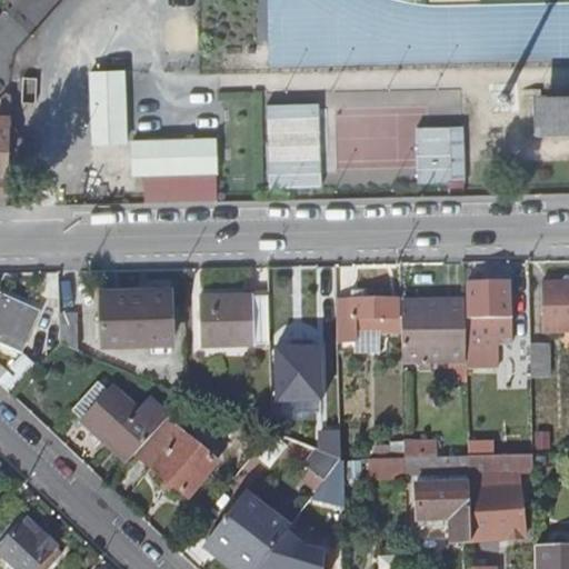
[(126,71),(90,72),(92,145),(128,143),(126,72),(126,71)]
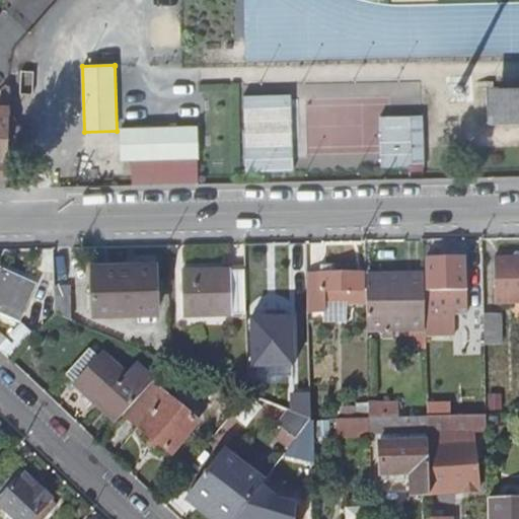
[(7,83),(1,90),(1,107),(0,107),(0,156),(7,157),(8,115),(12,115),(12,78),(7,83)]
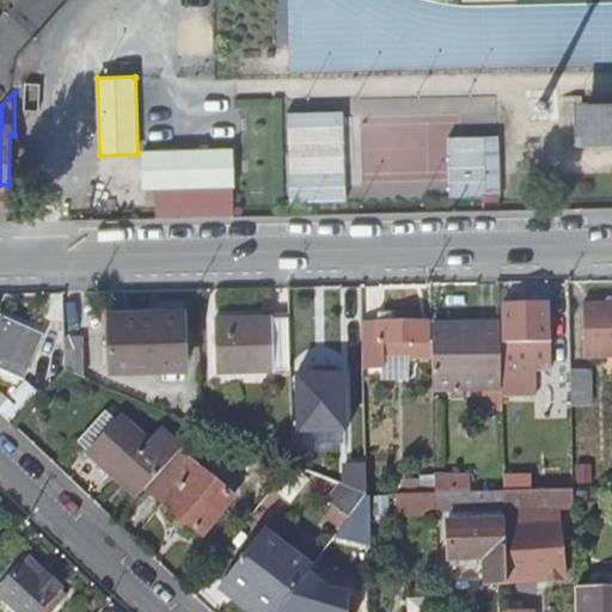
[(611,103),(577,104),(571,105),(571,146),(611,145),(611,103)]
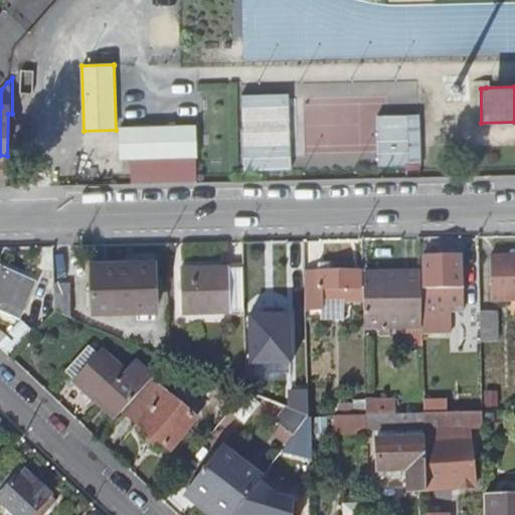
[(290,95),(241,96),(243,172),(292,170),(290,95)]
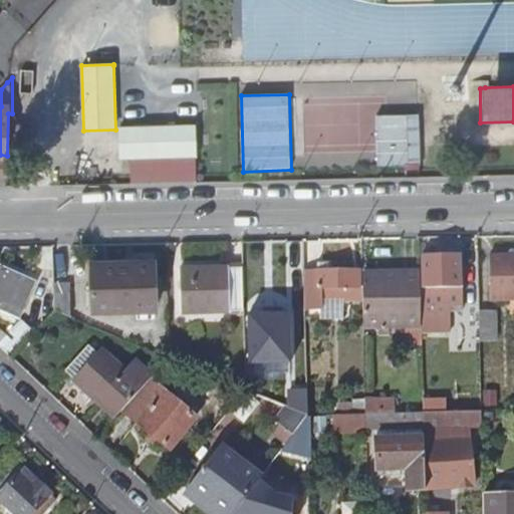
[(418,114),(374,114),(375,166),(403,167),(403,171),(419,171),(419,166),(418,114)]
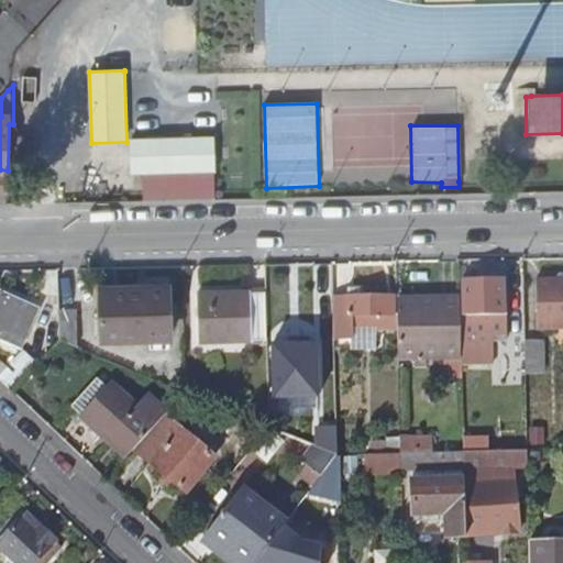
[(12,134),(12,170),(35,170),(35,135),(12,134)]
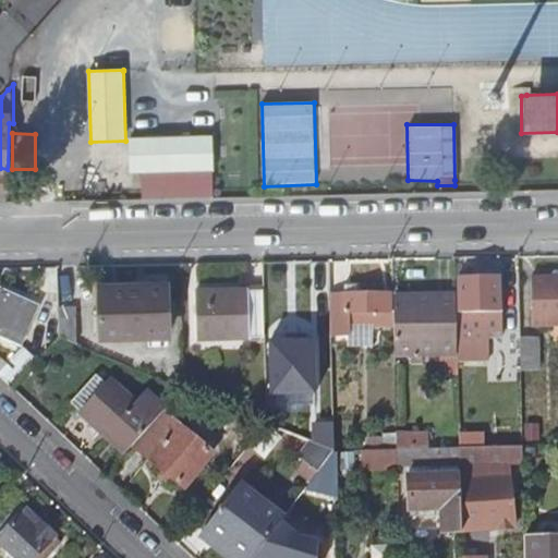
[(214,136),(129,138),(130,174),(142,173),(142,201),(213,198),(213,171),(214,171),(214,136)]
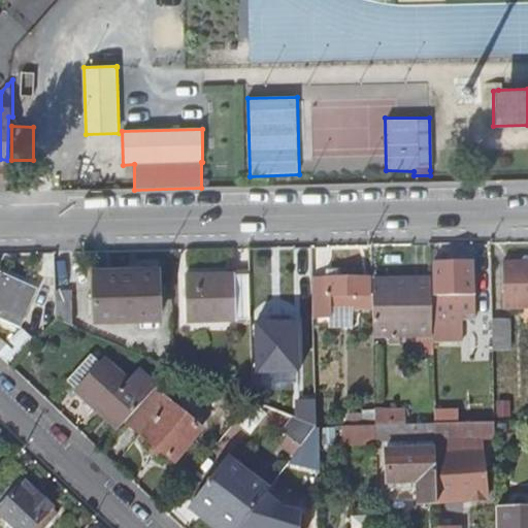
[(434,296),(435,317),(435,336),(446,335),(446,317),(480,316),(479,262),(439,263),(439,296),(434,296)]
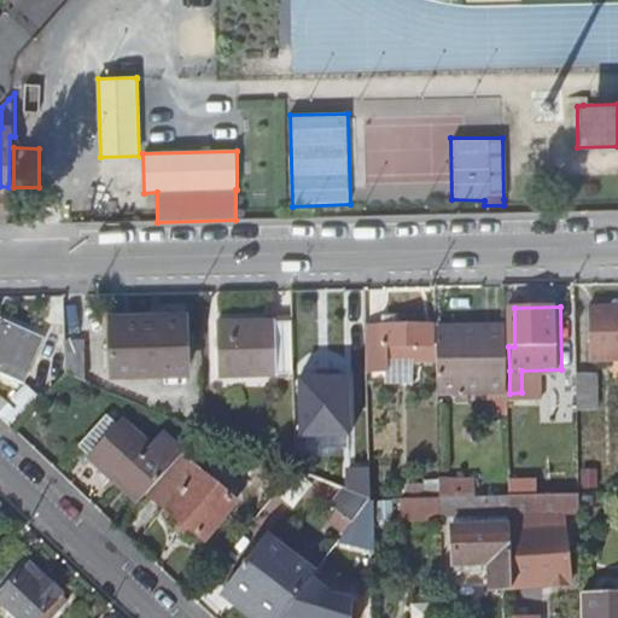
[(617,308),(593,309),(594,360),(617,359),(617,308)]
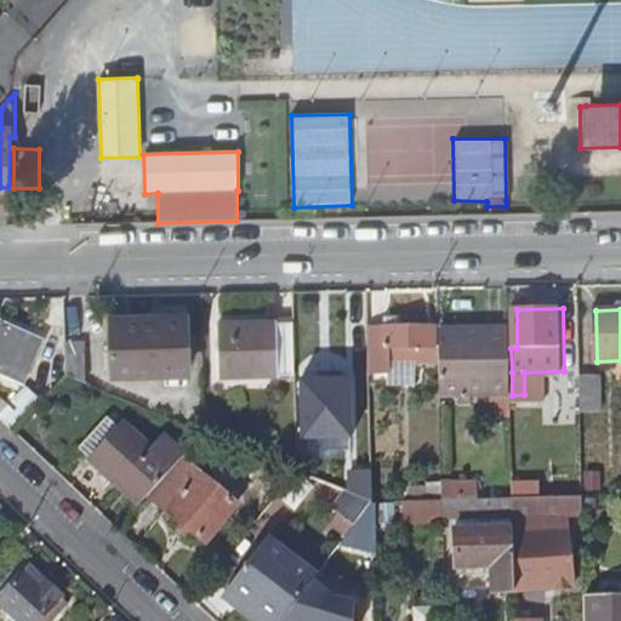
[(188,372),(188,319),(110,319),(110,374),(188,372)]
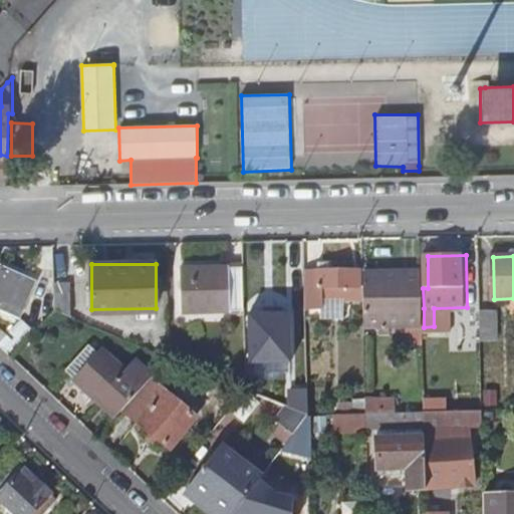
[(230,311),(229,266),(181,268),(181,311),(230,311)]
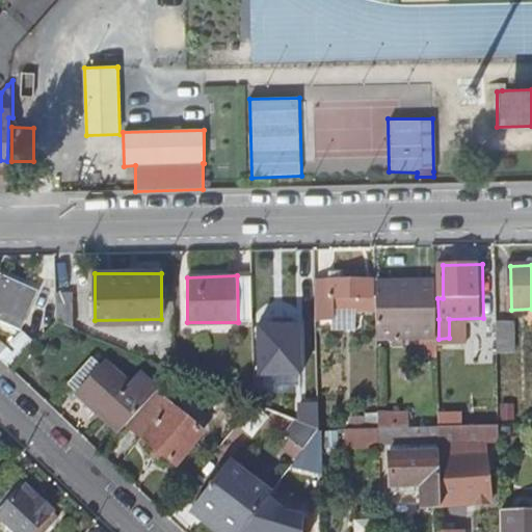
[(250,303),(249,275),(237,275),(238,322),(250,322),(250,303)]
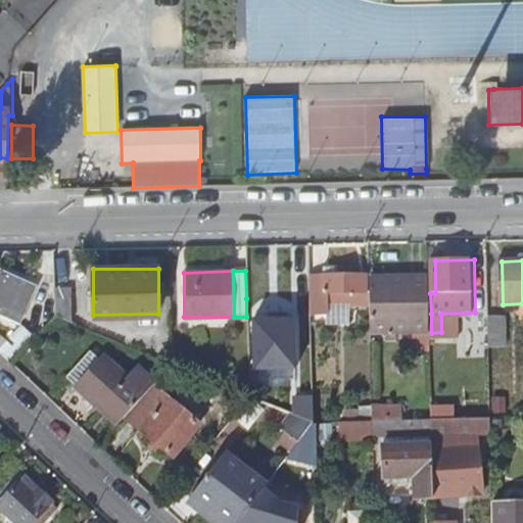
[(0,317),(20,326),(37,289),(0,272),(0,317)]
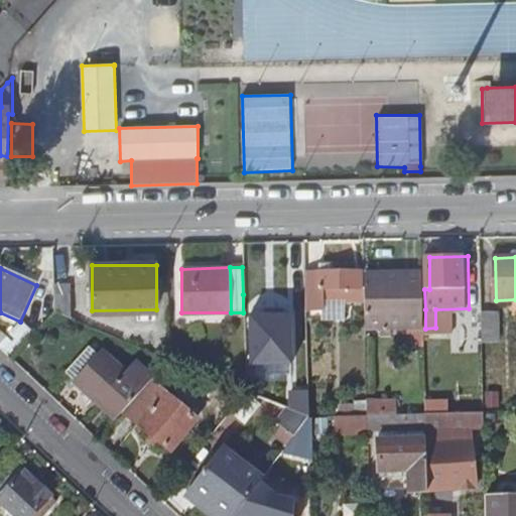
[(365,289),(365,272),(324,273),(308,273),(309,310),(325,309),(324,290),(365,289)]
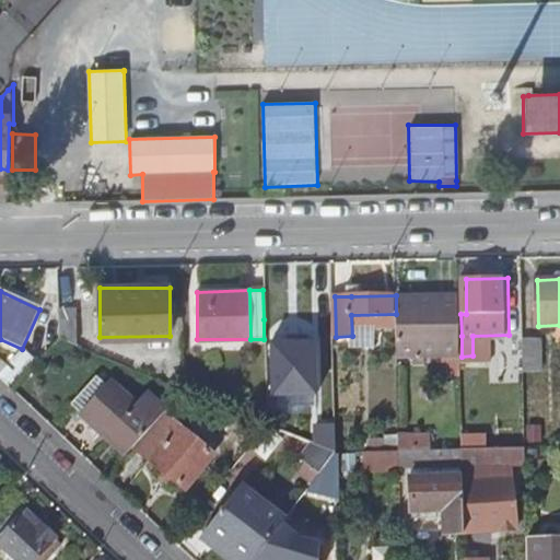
[(398,299),(399,358),(416,358),(416,365),(428,364),(428,357),(462,357),(462,336),(461,314),(461,298),(398,299)]
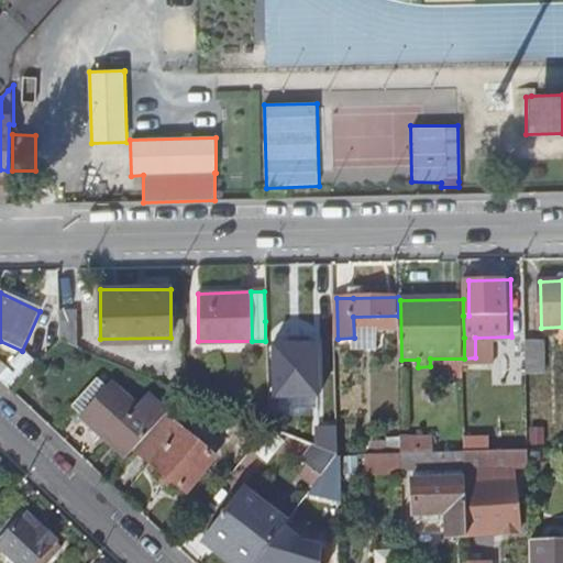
[(61,339),(78,348),(77,311),(61,311),(61,339)]
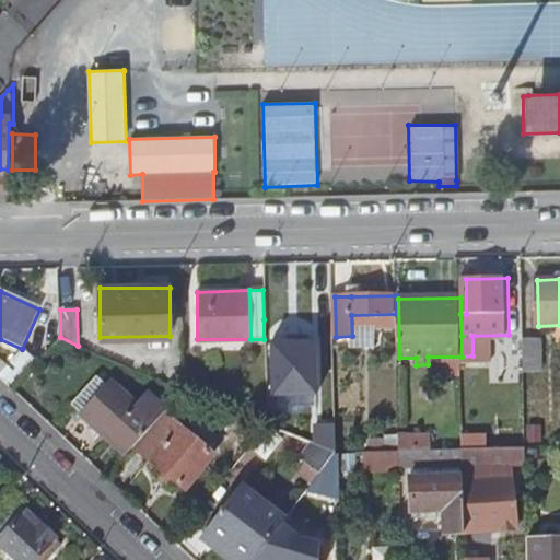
[(525,339),(525,371),(545,371),(545,339),(525,339)]
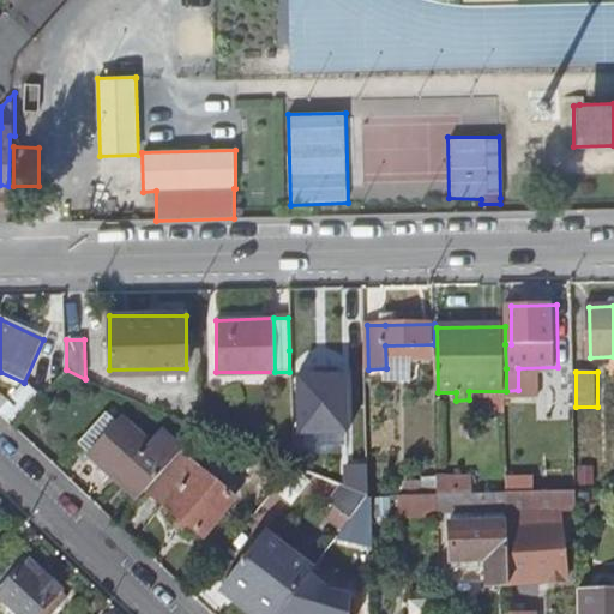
[(357,405),(357,392),(302,393),(302,438),(349,437),(350,405),(357,405)]
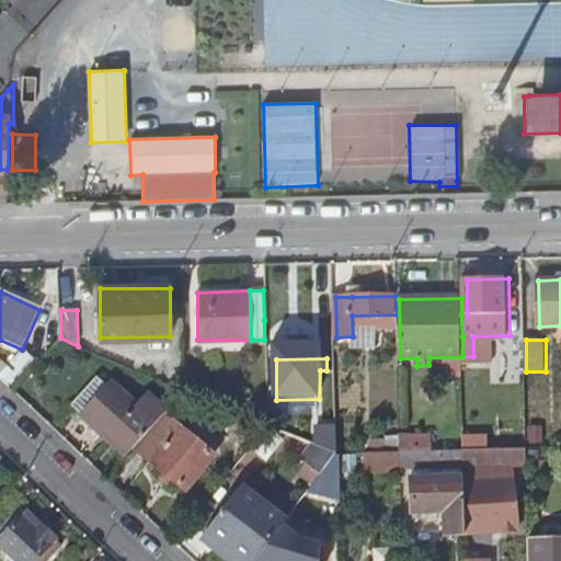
[(133,449),(136,445),(167,411),(151,397),(145,405),(117,382),(89,415),(103,428),(105,425),(133,449)]
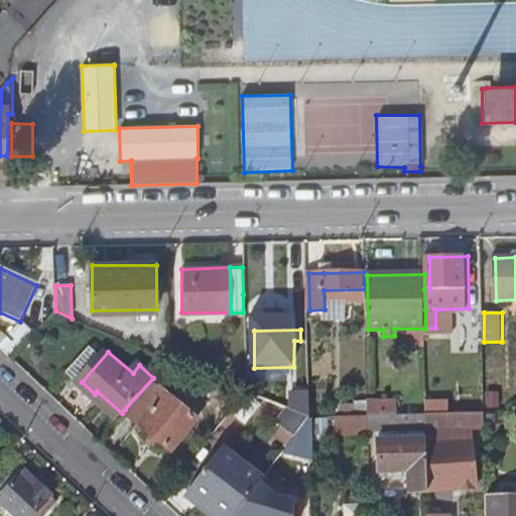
[(153,378),(125,409),(172,453),(202,422),(166,389),(167,387),(155,376),(153,378)]
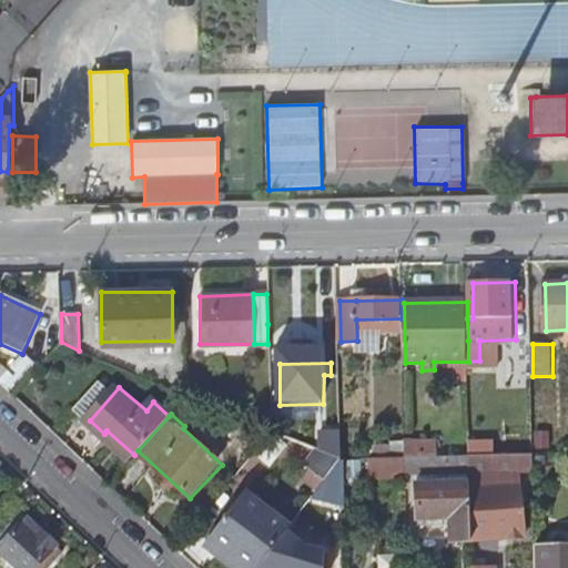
[(326,482),(342,462),(318,450),(305,467),(326,482)]
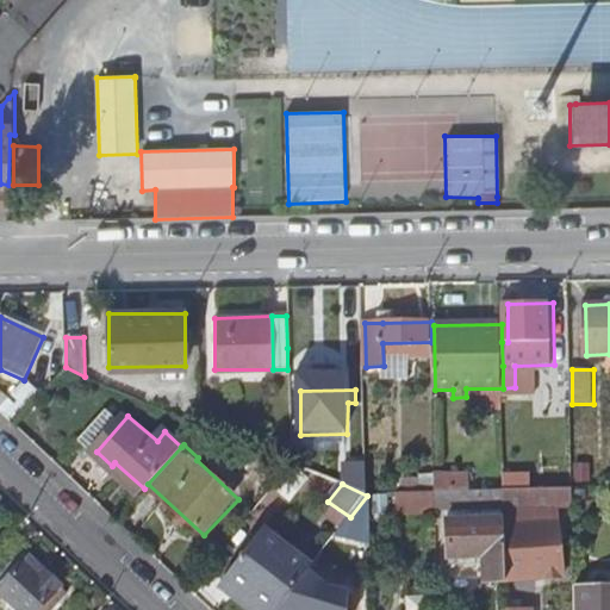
[(574,486),(508,487),(508,508),(576,506),(574,486)]
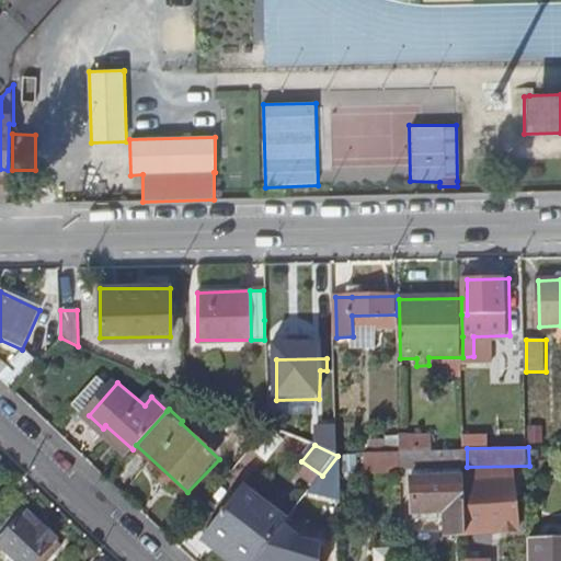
[(467,467),(467,448),(466,448),(409,449),(402,450),(402,468),(467,467)]
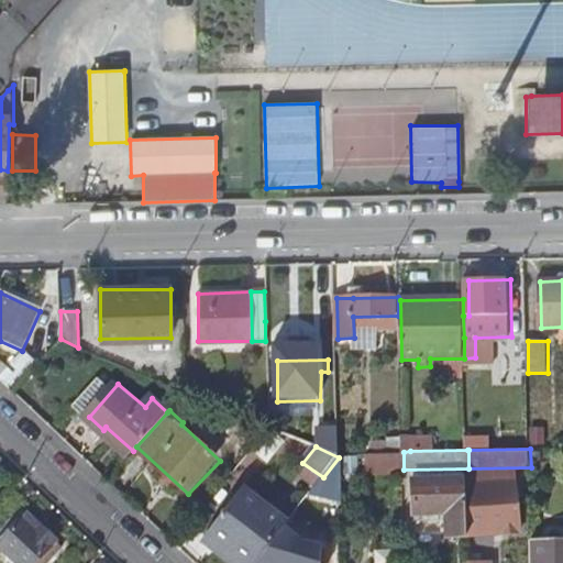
[(376,474),(404,474),(404,470),(404,452),(376,452),(376,474)]
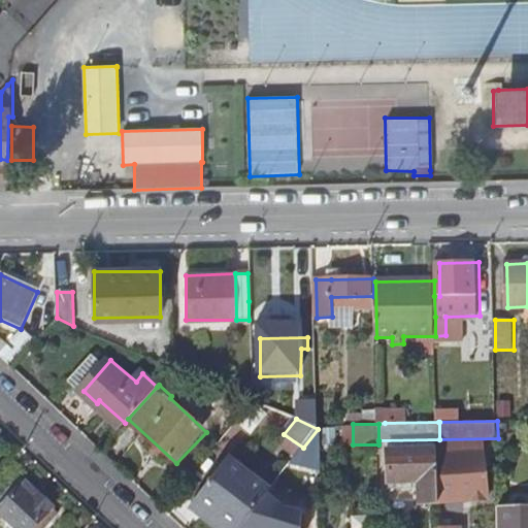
[(321,467),(321,425),(320,425),(318,429),(303,448),(291,463),(321,467)]
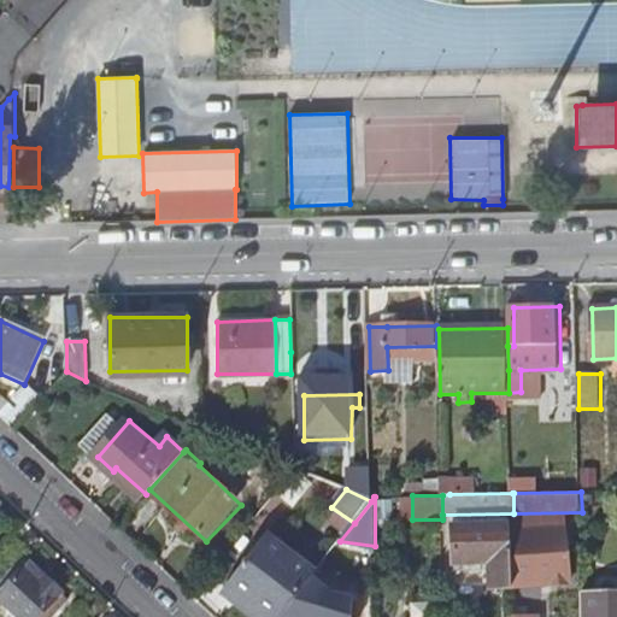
[(545,536),(544,526),(458,528),(458,564),(491,564),(491,589),(515,589),(515,582),(557,583),(573,581),(569,536),(545,536)]
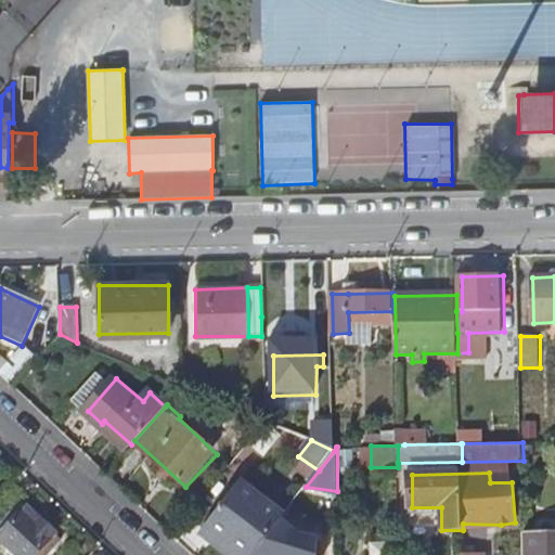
[(254,554),(280,521),(284,515),(240,481),(204,528),(222,542),(224,539),(246,554),(254,554)]
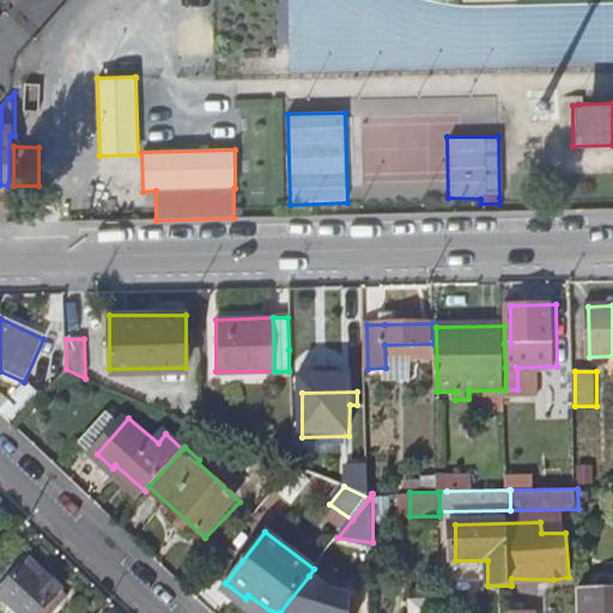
[(48,612),(71,590),(25,550),(14,562),(19,568),(1,588),(26,612),(48,612)]
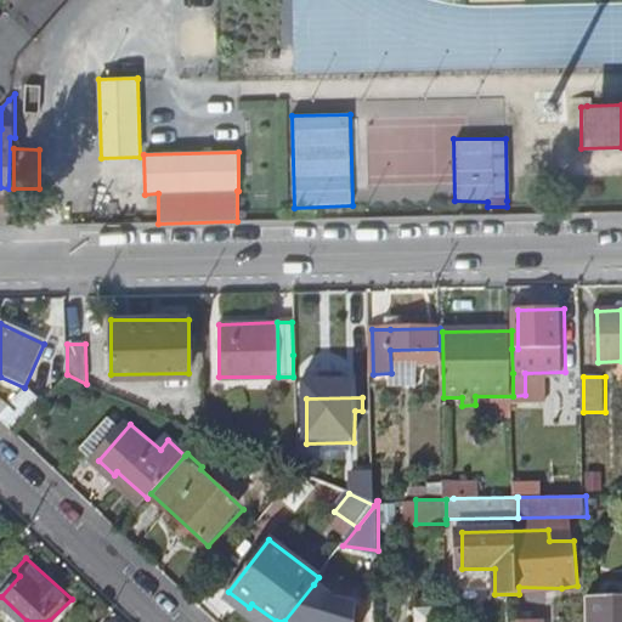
[(355,621),(356,598),(332,598),(314,584),(284,621),(355,621)]
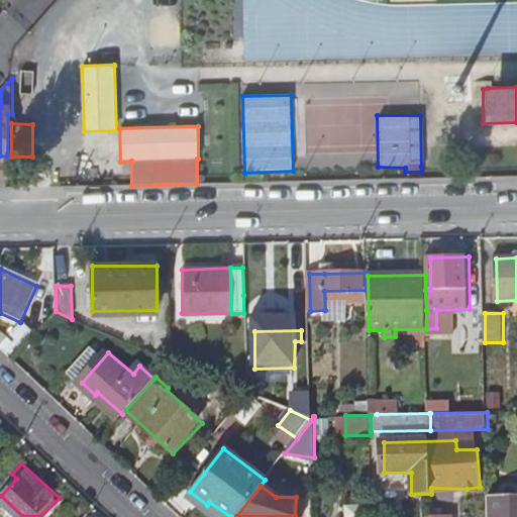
[(516,516),(516,497),(489,498),(489,516),(516,516)]
